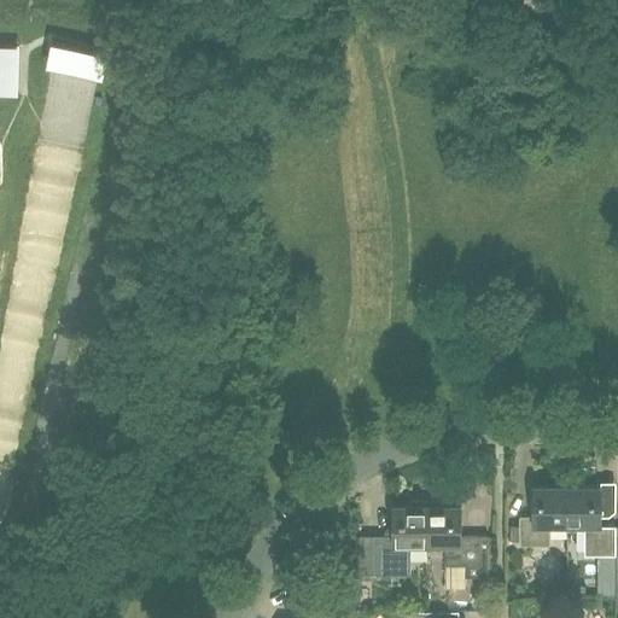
[(21,53),(0,52),(0,101),(19,101),(21,53)]
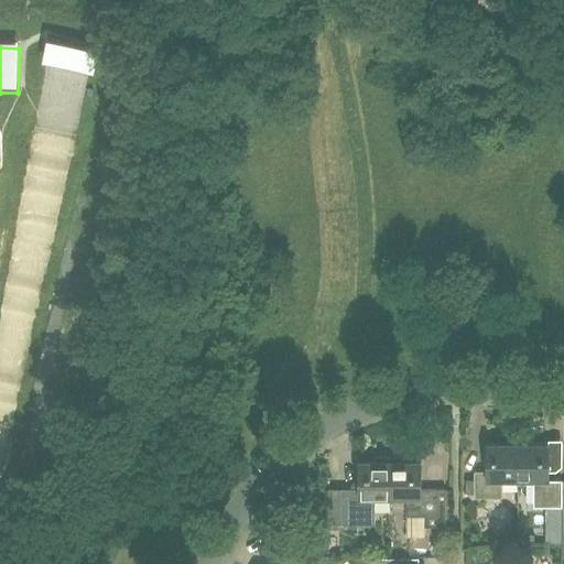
[(517,480),(518,444),(486,444),(486,472),(473,472),(473,499),(501,499),(501,480),(517,480)]
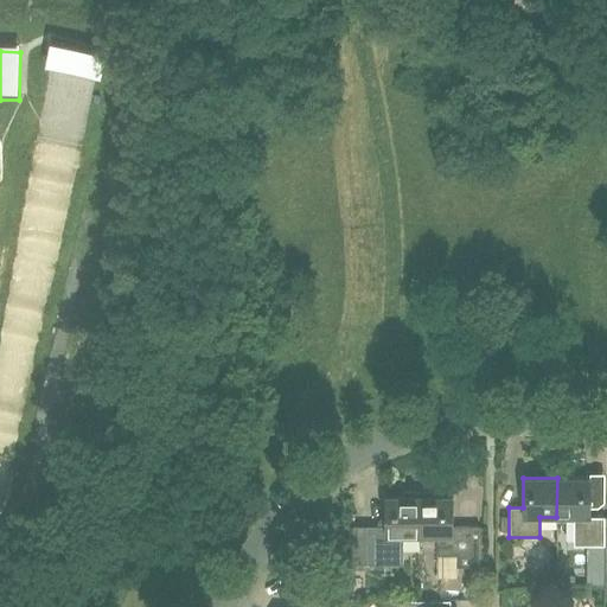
[(557,478),(556,517),(573,517),(573,545),(605,545),(605,517),(589,517),(589,478),(557,478)]
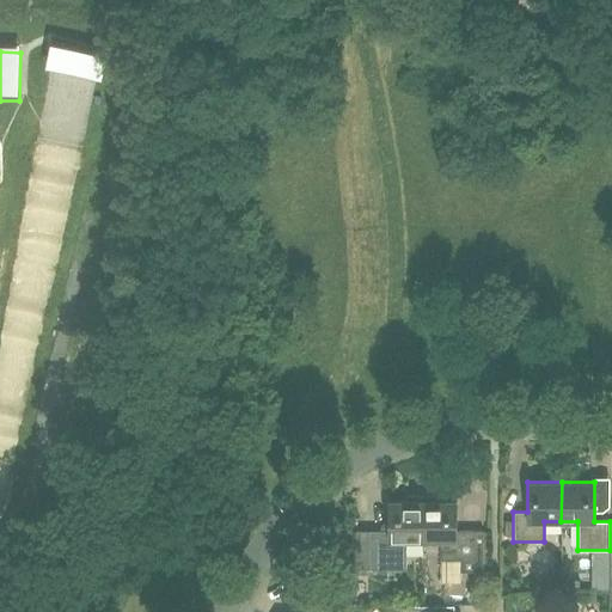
[(422,501),(422,496),(407,496),(407,501),(391,501),(391,532),(372,532),(372,569),(396,569),(396,561),(405,561),(405,542),(422,542),(422,537),(422,501)]
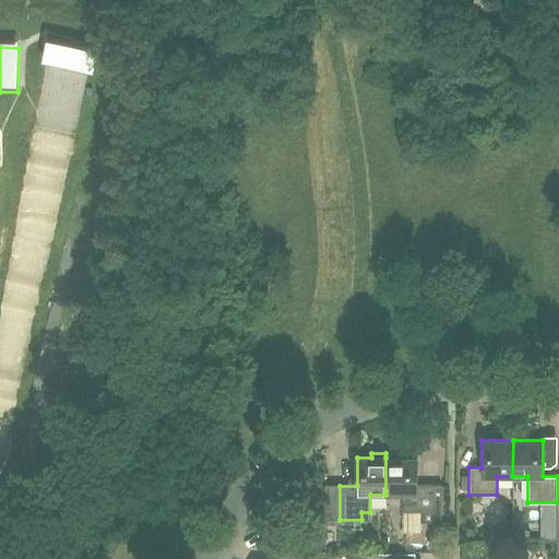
[(385,458),(385,490),(385,495),(402,495),(402,512),(403,512),(403,532),(421,532),(421,523),(440,523),(440,485),(417,485),(416,458),(402,458),(402,453),(389,453),(389,458),(387,458),(385,458)]
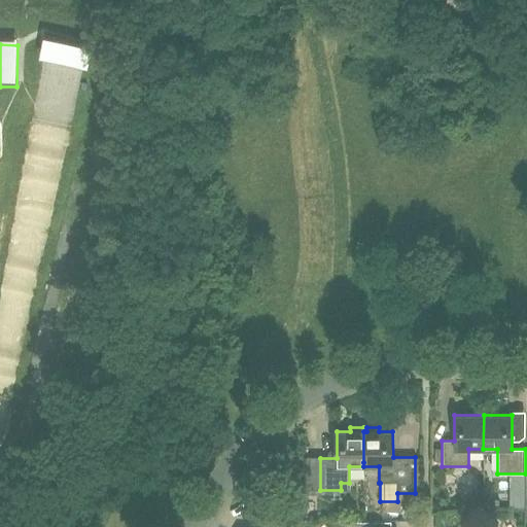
[(303,458),(303,490),(320,490),(320,458),(303,458)]
